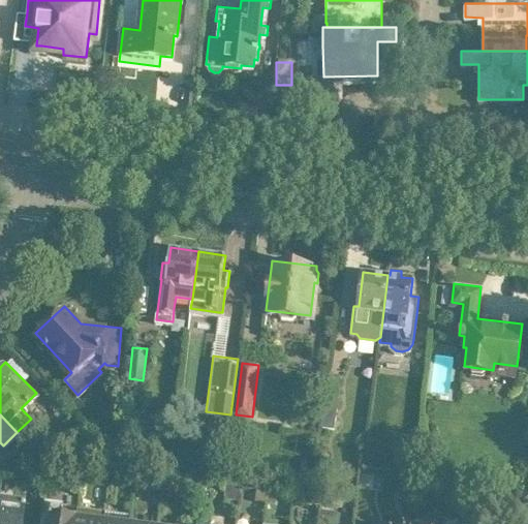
[(379,457),(364,455),(363,463),(378,465),(379,457)]
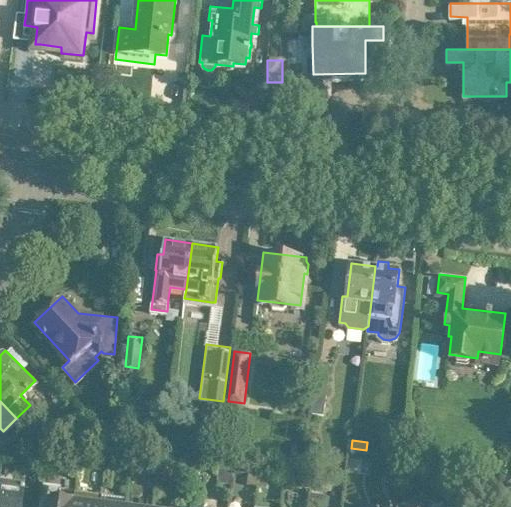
[(292,444),(291,458),(303,459),(305,445),(292,444)]
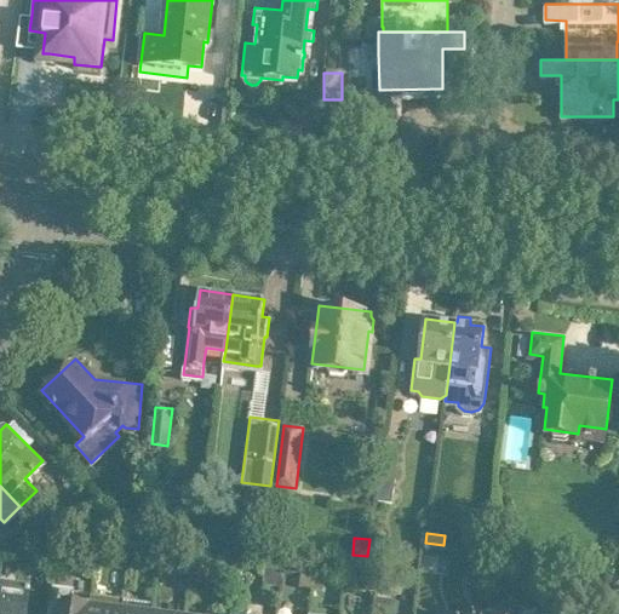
[(115,541),(97,539),(96,550),(114,552),(115,541)]
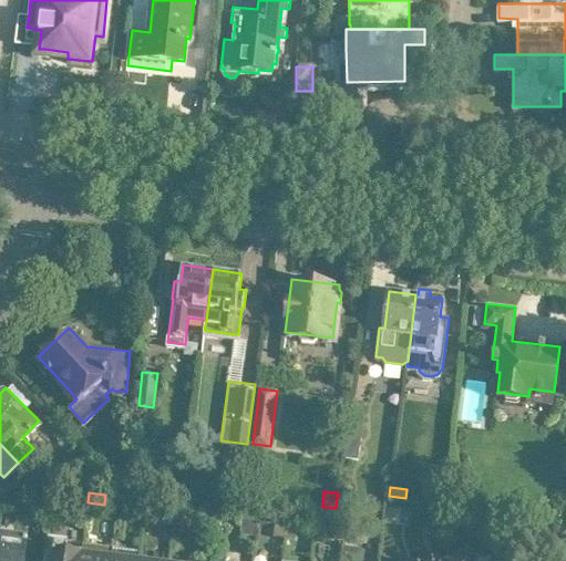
[(389,496),(384,527),(401,530),(405,498),(389,496)]
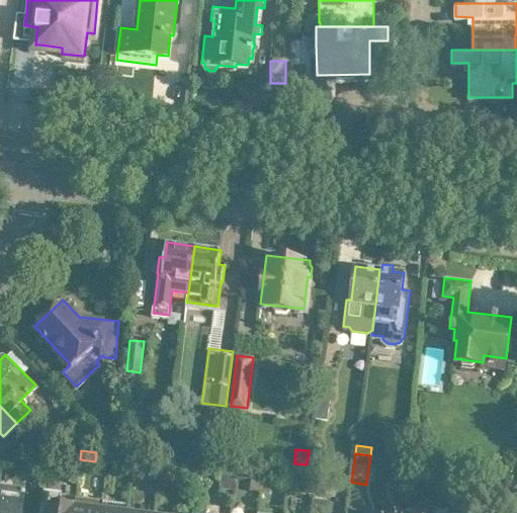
[(370,455),(366,485),(402,489),(406,459),(370,455)]
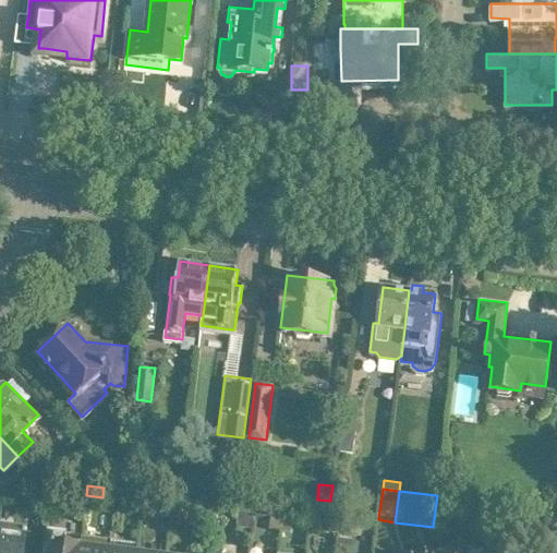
[(132,495),(131,508),(142,509),(144,497),(132,495)]
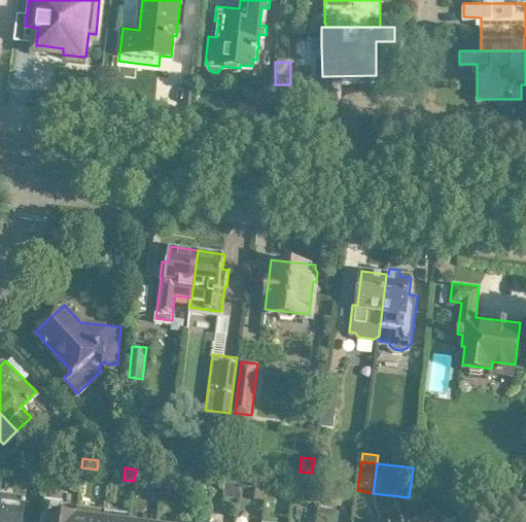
[(150,483),(161,484),(163,472),(152,471),(150,483)]
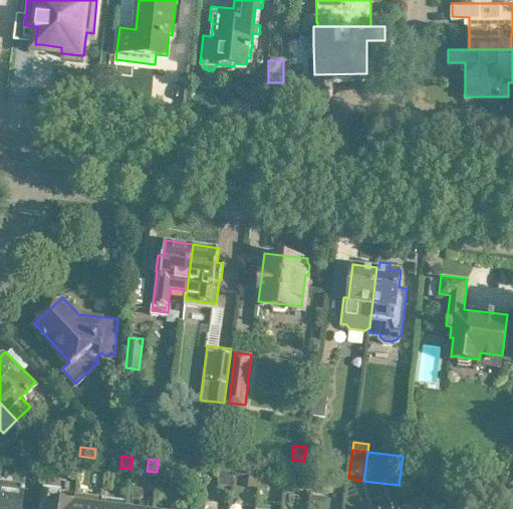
[(77,474),(79,461),(69,460),(68,464),(67,473),(77,474)]
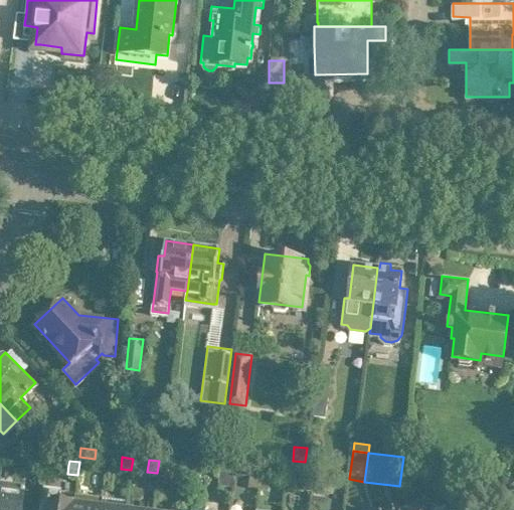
[(168,463),(159,461),(157,473),(167,475),(168,463)]
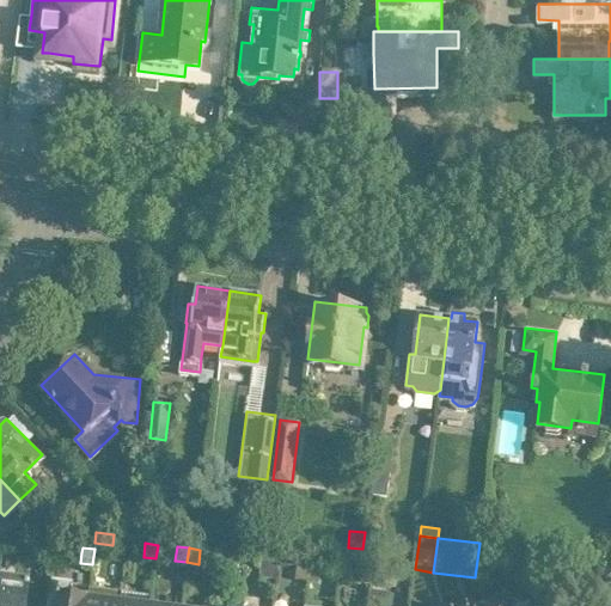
[(276,575),(279,558),(262,557),(260,574),(276,575)]
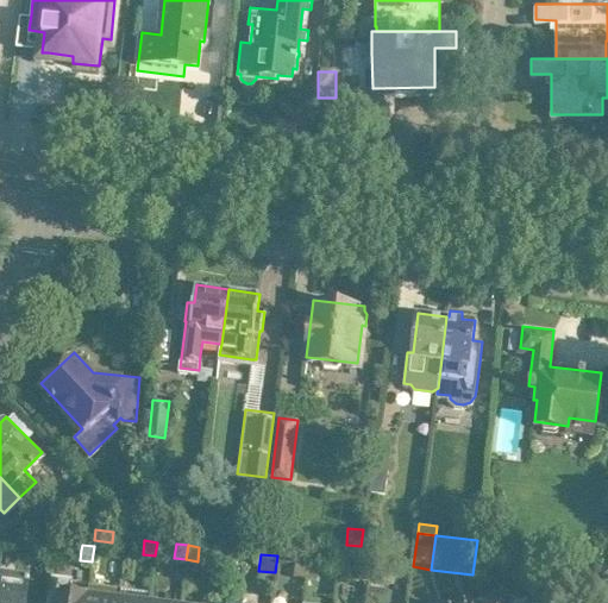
[(295,573),(307,575),(308,559),(296,558),(295,573)]
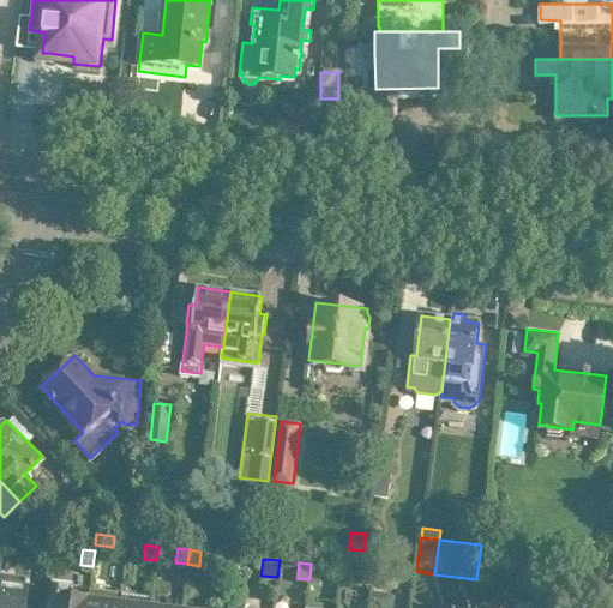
[(323,566),(311,564),(310,579),(322,581),(323,566)]
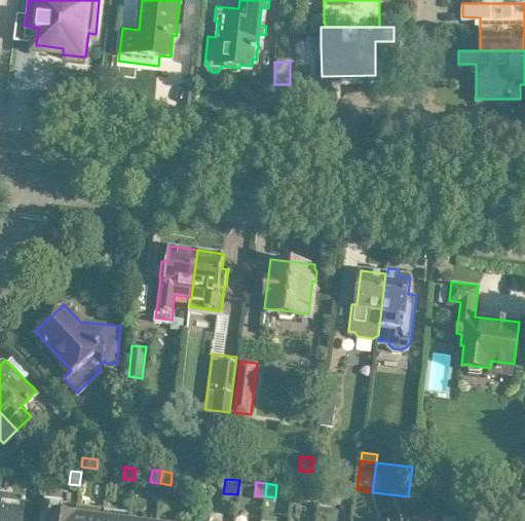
[(303,488),(302,497),(319,499),(321,487),(310,486),(310,489),(303,488)]
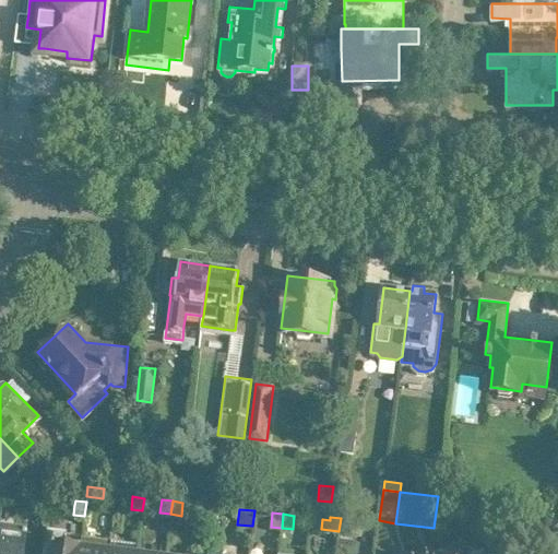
[(341,518),(339,531),(353,533),(354,520),(341,518)]
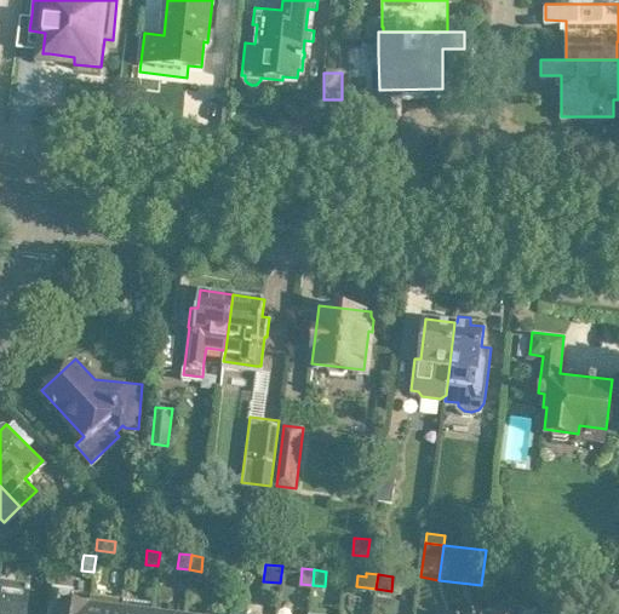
[(19,581),(0,578),(0,613),(26,613),(30,583),(19,581)]
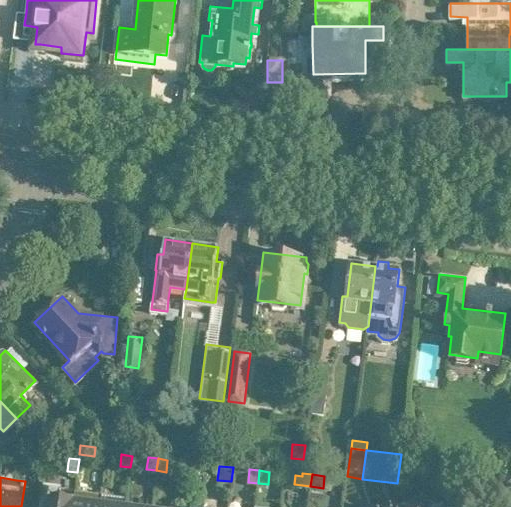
[(43,485),(41,505),(43,505),(43,506),(73,506),(75,493),(61,492),(62,483),(44,481),(43,485)]
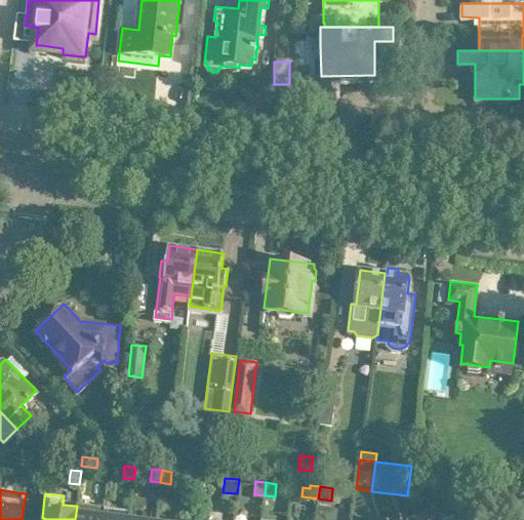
[(102,519),(104,504),(78,501),(77,506),(75,519),(102,519)]
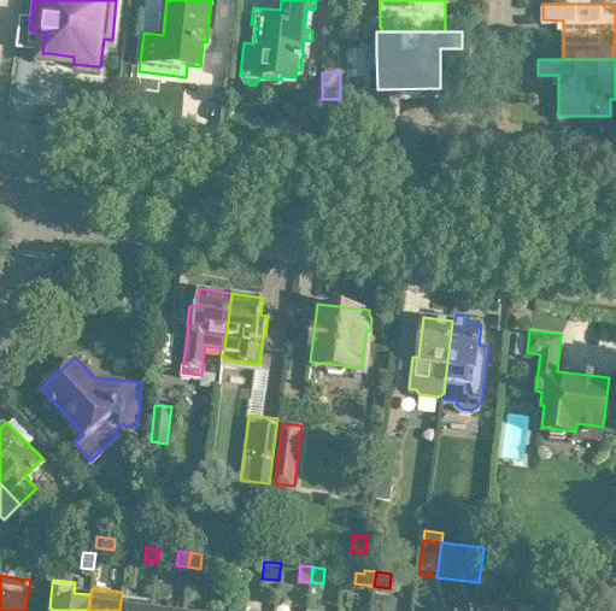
[(122,592),(119,610),(151,610),(152,607),(153,595),(122,592)]
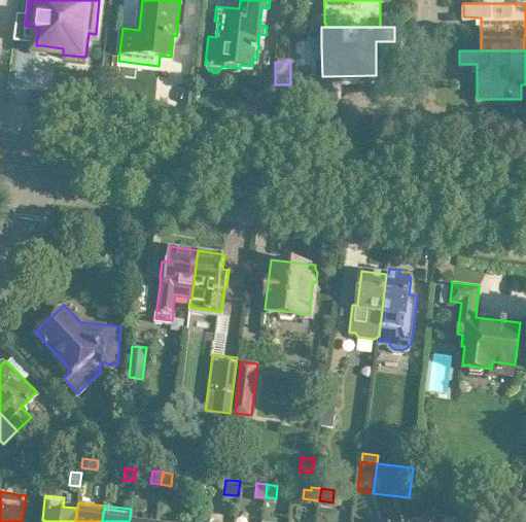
[(200,511),(198,521),(211,521),(213,513),(200,511)]
